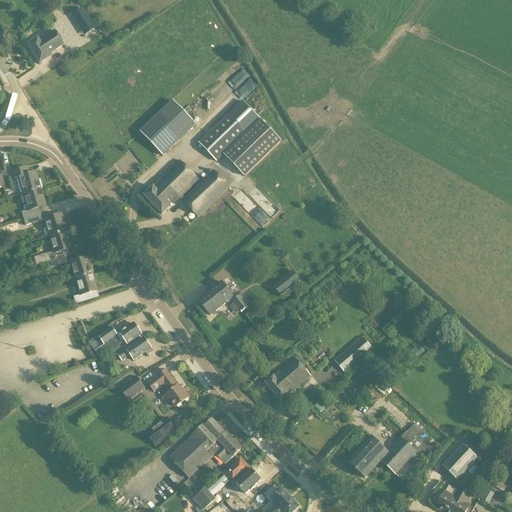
[(94,29),(92,26),(81,9),(72,15),(85,35),(87,34),(94,29)]
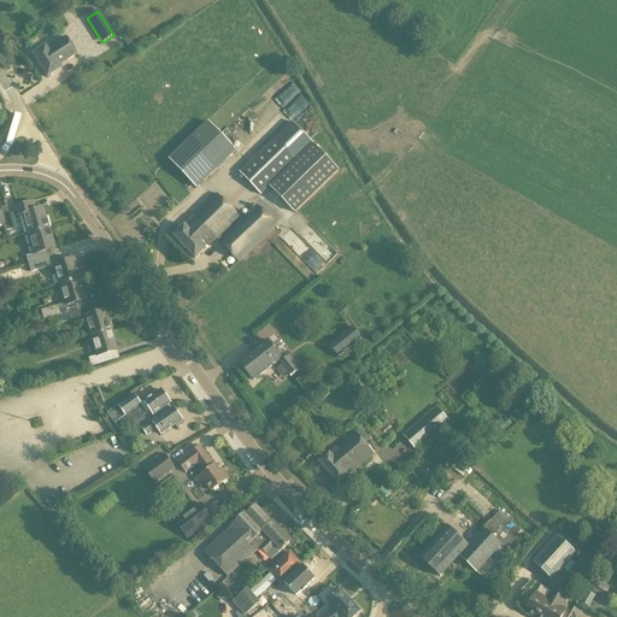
[(62,68),(60,65),(76,56),(64,37),(46,50),(43,46),(31,54),(46,77),(46,78),(47,77),(62,68)]
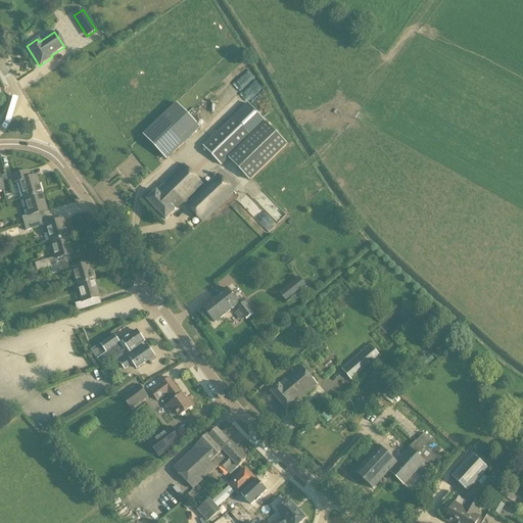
[(250,70),(227,89),(233,96),(255,78),(250,70)]
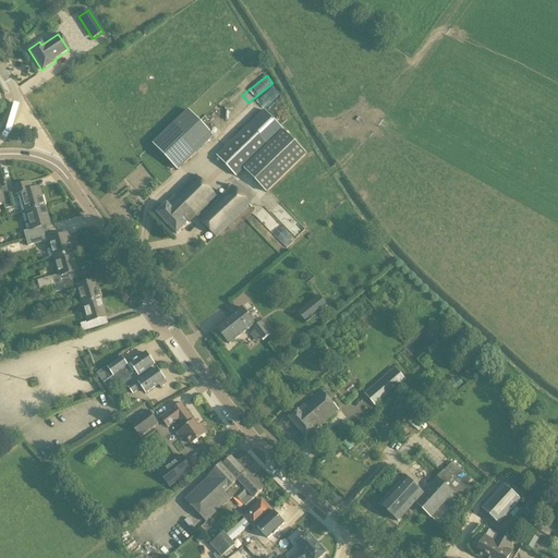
[(262,99),(267,106),(280,94),(276,87),(262,99)]
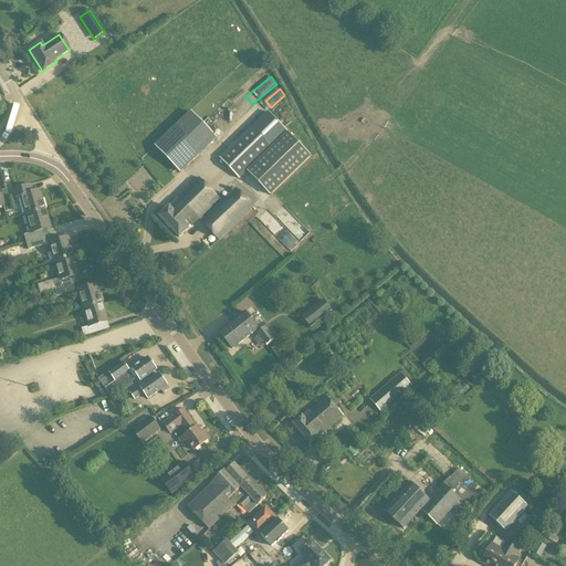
[(218,138),(192,111),(155,145),(181,173),(218,138)]
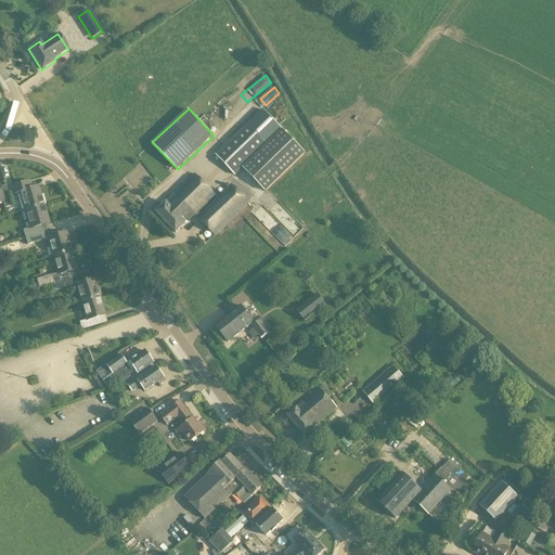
[(246,125),(215,155),(235,177),(243,169),(266,192),(305,154),(262,110),(246,125)]
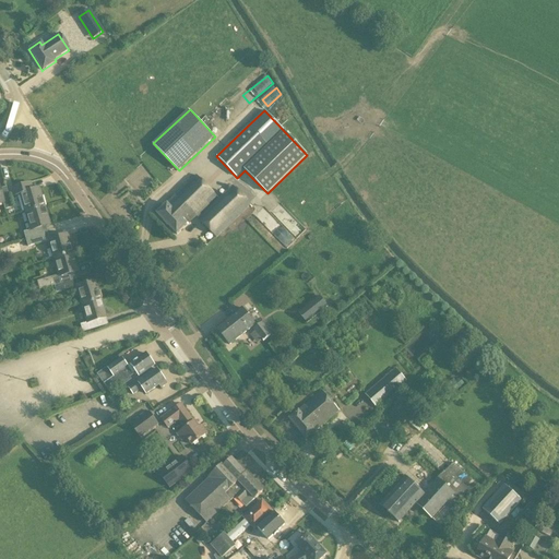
[(199,213),(216,197),(195,176),(163,207),(158,204),(153,210),(156,214),(176,235),(195,216),(198,219),(216,238),(251,204),(233,186),(201,215),(199,213)]
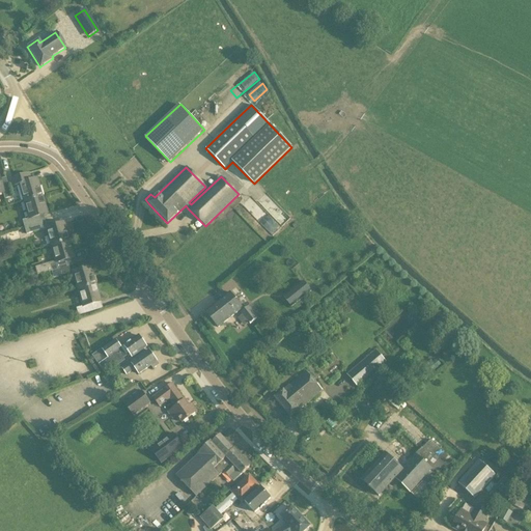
[(31,180),(29,173),(9,179),(11,187),(18,185),(23,203),(42,197),(36,178),(35,178),(31,180)]
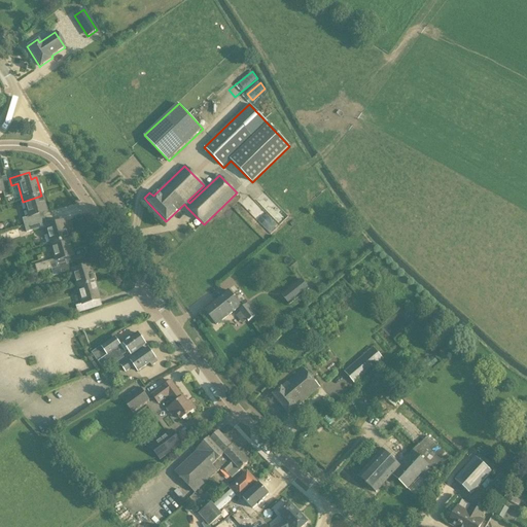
[(0,191),(2,191),(4,198),(10,196),(5,176),(0,178),(0,191)]
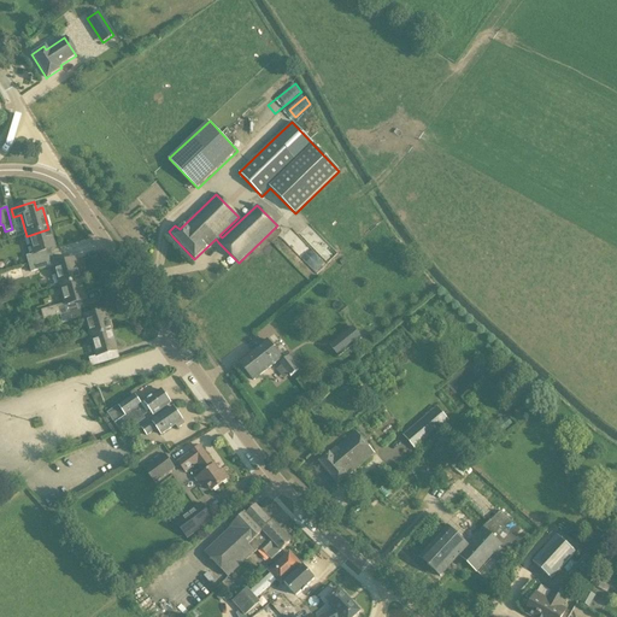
[(27,264),(52,257),(50,250),(54,248),(48,229),(27,236),(33,254),(24,257),(27,264)]
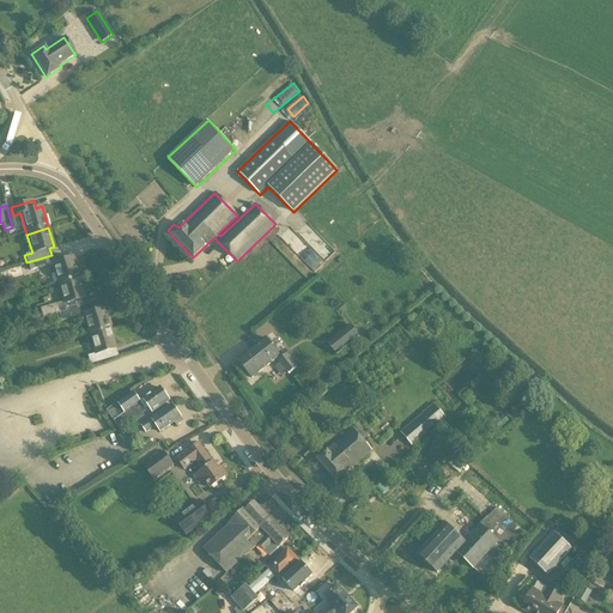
[(26,262),(29,271),(52,265),(56,284),(79,278),(73,256),(53,262),(52,255),(26,262)]
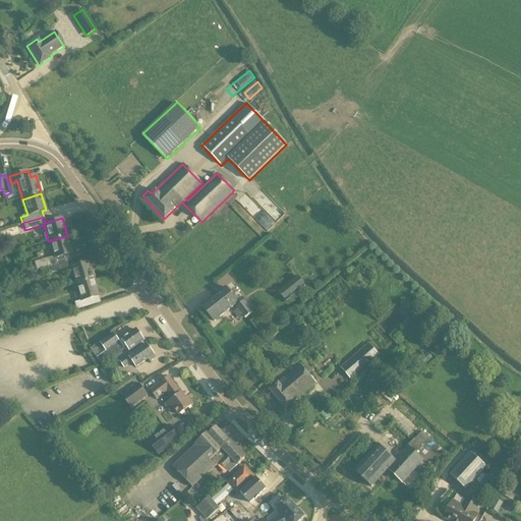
[(36,271),(50,267),(70,261),(68,254),(72,253),(67,236),(48,241),(53,257),(34,263),(36,271)]
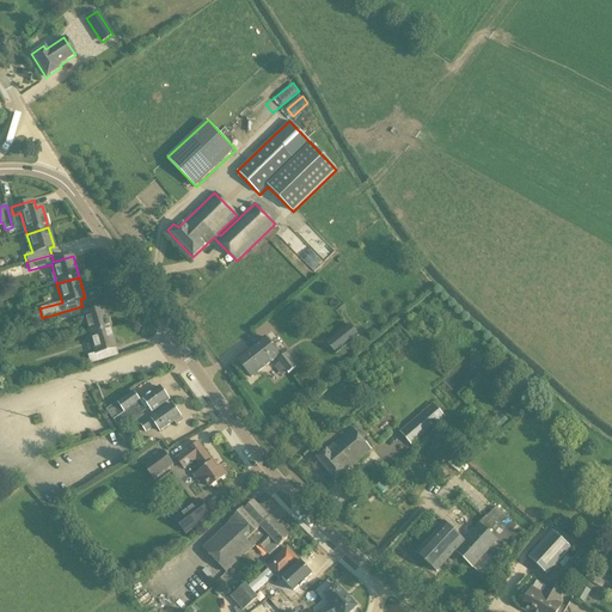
[(83,314),(87,334),(110,328),(104,307),(84,313),(83,306),(59,313),(60,320),(83,314)]
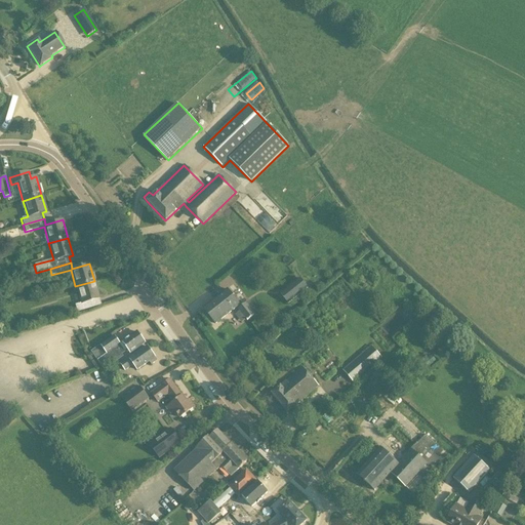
[(300,279),(279,294),(287,305),(308,288),(300,279)]
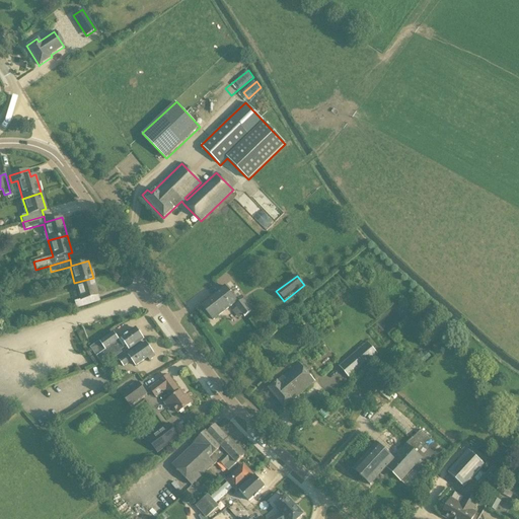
[(76,309),(92,304),(90,298),(98,295),(93,278),(74,283),(79,300),(73,301),(76,309)]
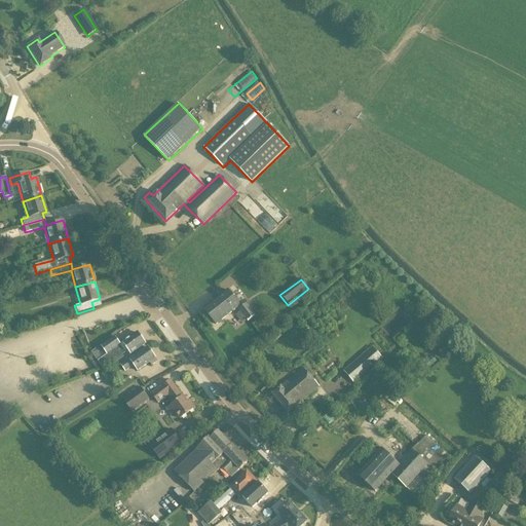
[(202,309),(216,325),(239,305),(227,290),(202,309)]
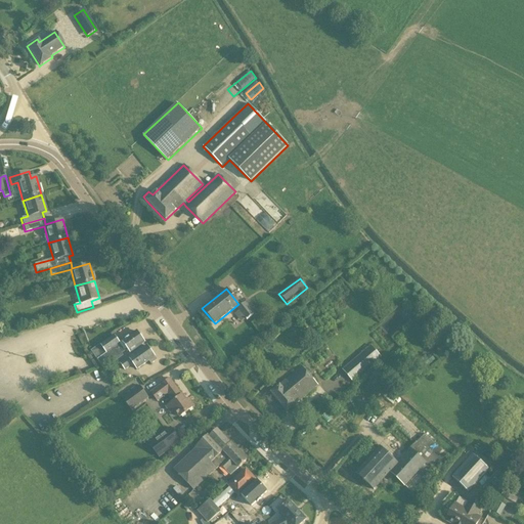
[(254,314),(254,313),(245,302),(236,309),(246,320),(254,314)]
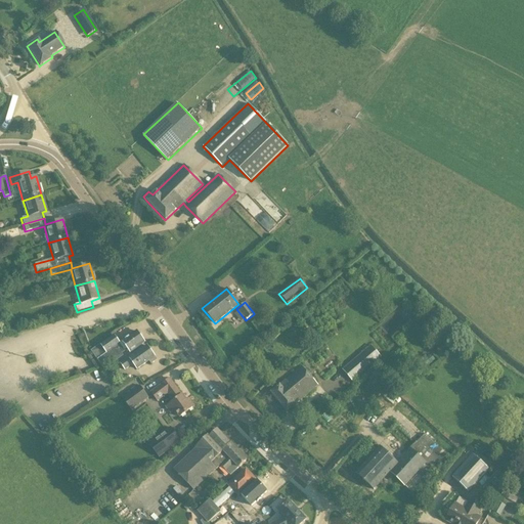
[(103,369),(123,356),(121,354),(127,350),(130,353),(144,343),(136,331),(120,343),(114,336),(91,351),(97,359),(103,369)]
